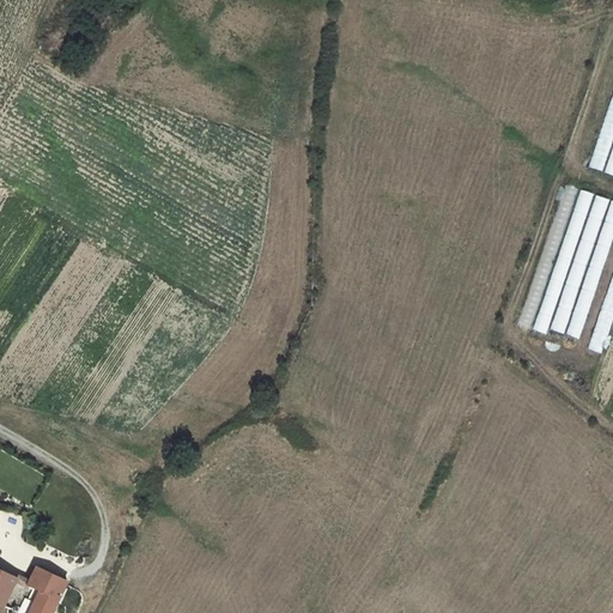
[(612,139),(612,96),(589,167),(602,171),(612,139)]
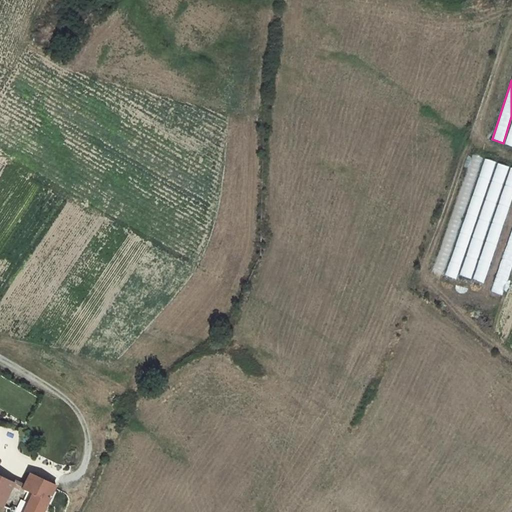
[(473,155),(432,271),(441,274),(482,158),(473,155)]
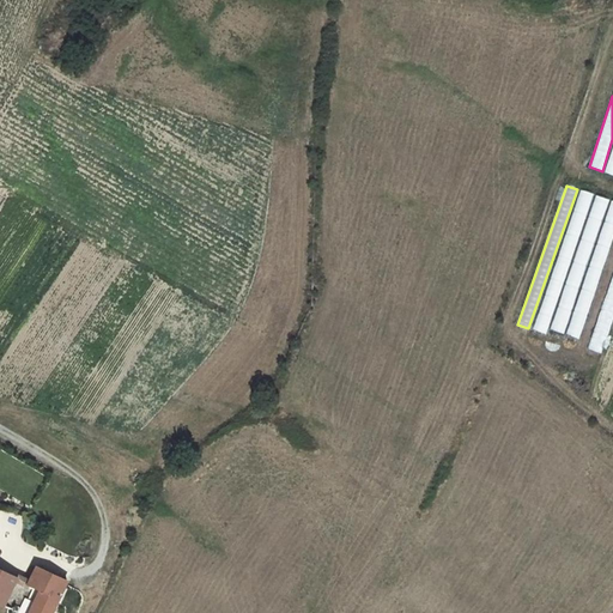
[(546,334),(594,194),(582,190),(533,329),(546,334)]
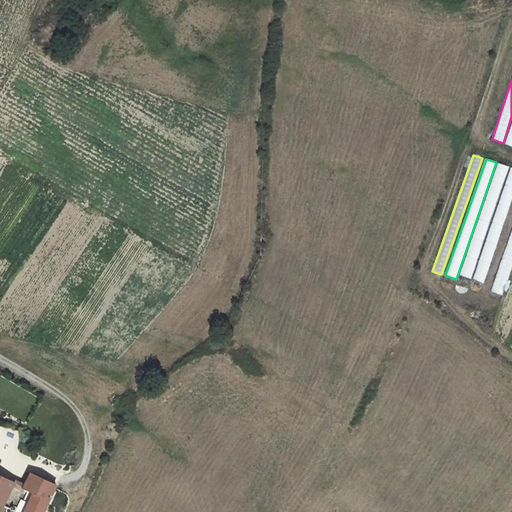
[(471,279),(510,167),(498,163),(459,275),(471,279)]
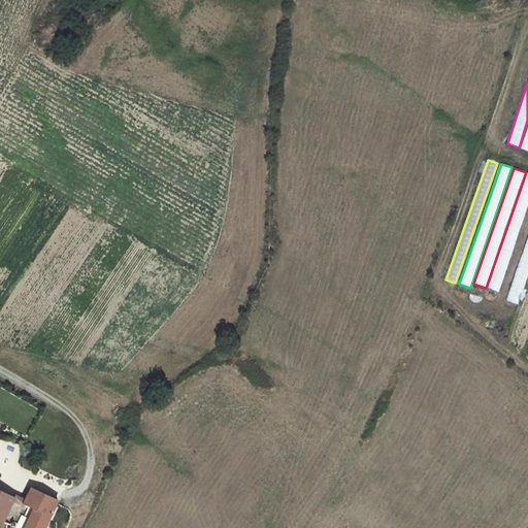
[(527,173),(488,288),(498,291),(527,203),(527,173)]
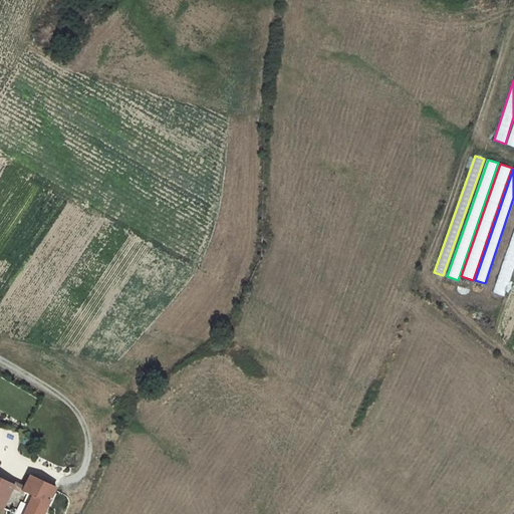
[(513,231),(493,292),(504,296),(513,268),(513,231)]
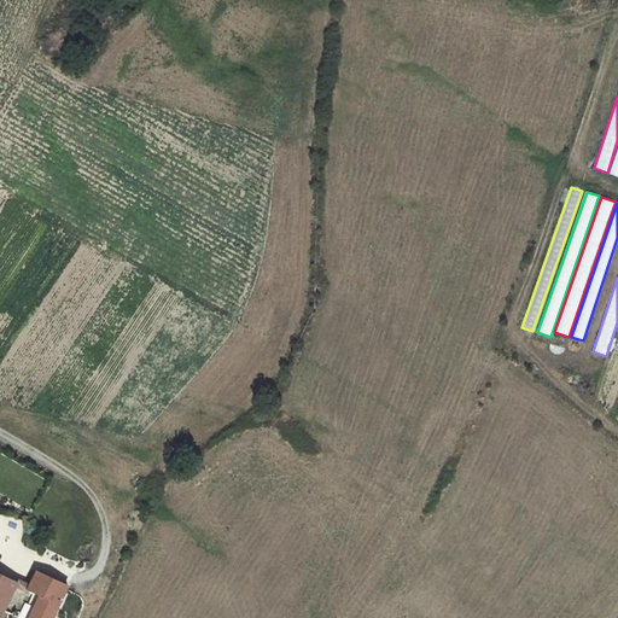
[(35,569),(25,586),(39,593),(33,606),(51,614),(66,584),(35,569)]
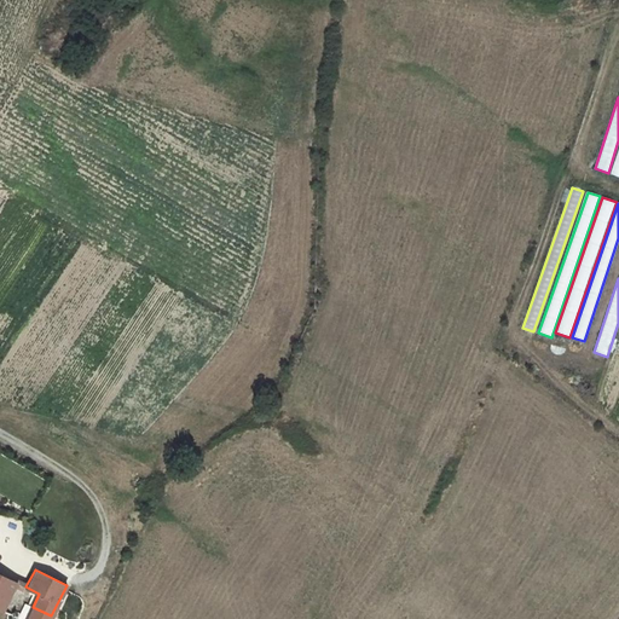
[(15,580),(0,573),(0,593),(7,596),(15,580)]
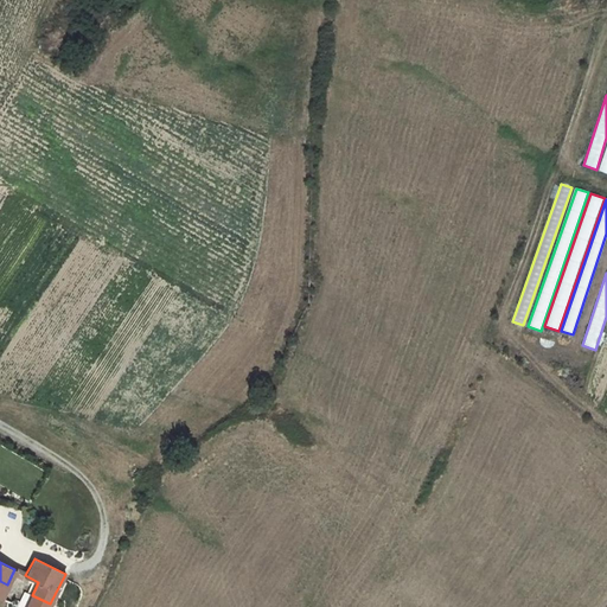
[(48,606),(50,604),(32,595),(26,606),(48,606)]
